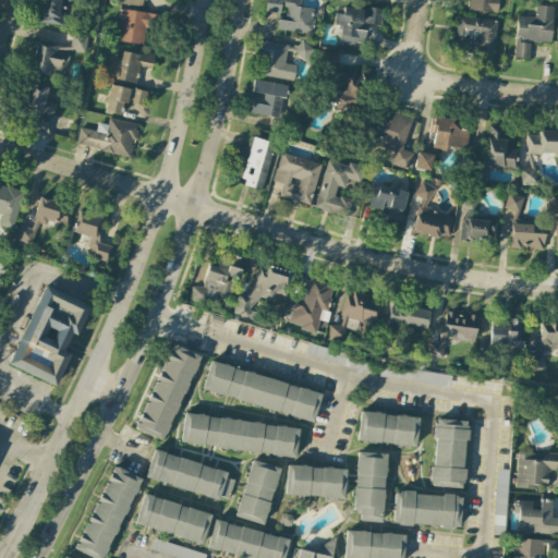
[(38,0),(38,23),(64,25),(64,0),(38,0)]
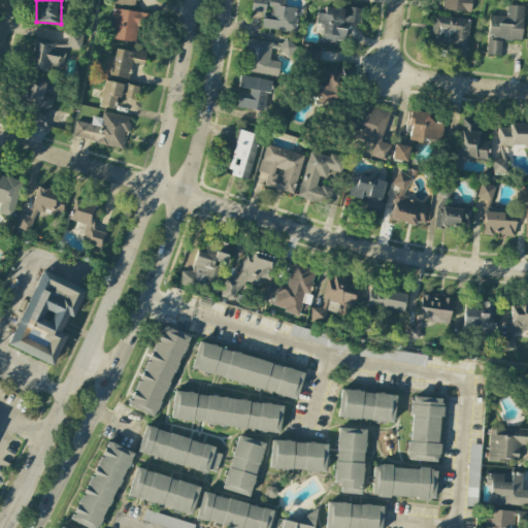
[(295,33),(297,8),(284,7),(284,0),(252,0),(251,11),(265,13),(265,7),(266,7),(264,29),(295,33)]
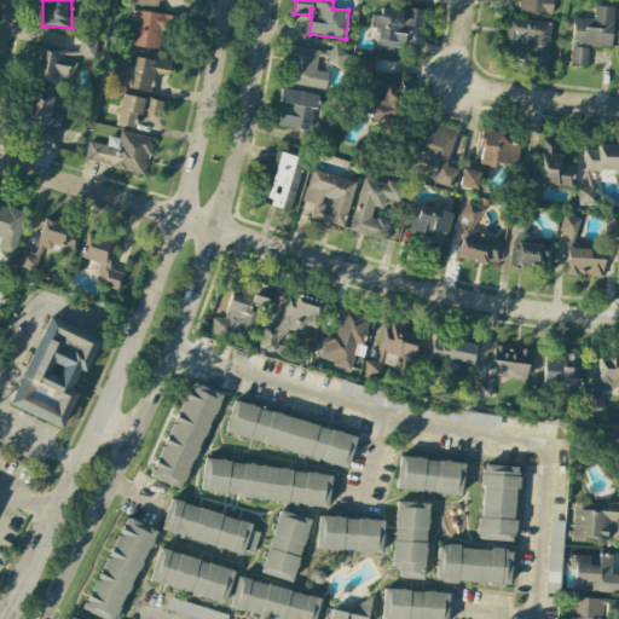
[(550,0),(520,0),(520,12),(550,15),(550,0)]
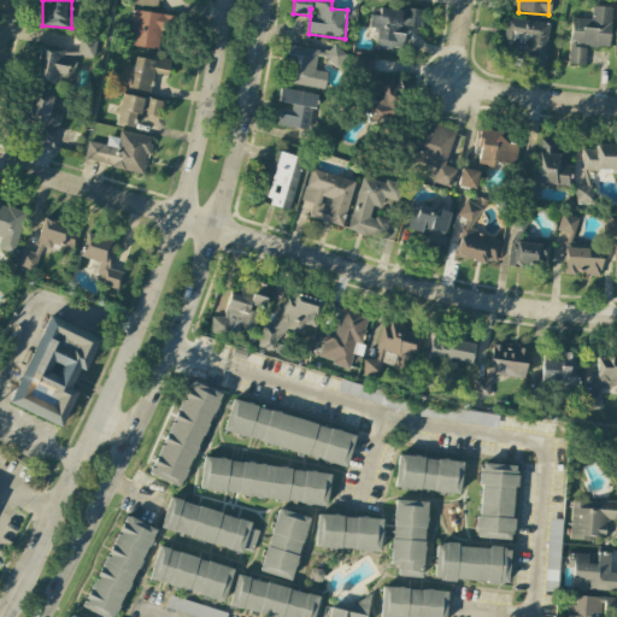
[(612,7),(592,6),(591,17),(571,16),(569,64),(586,65),(587,47),(610,48),(612,7)]
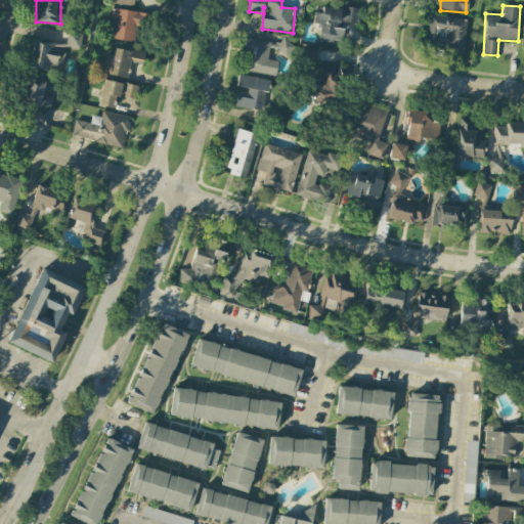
[(341,43),(343,23),(357,25),(358,9),(321,6),(321,13),(314,13),(313,24),(319,25),(318,40),(341,43)]
